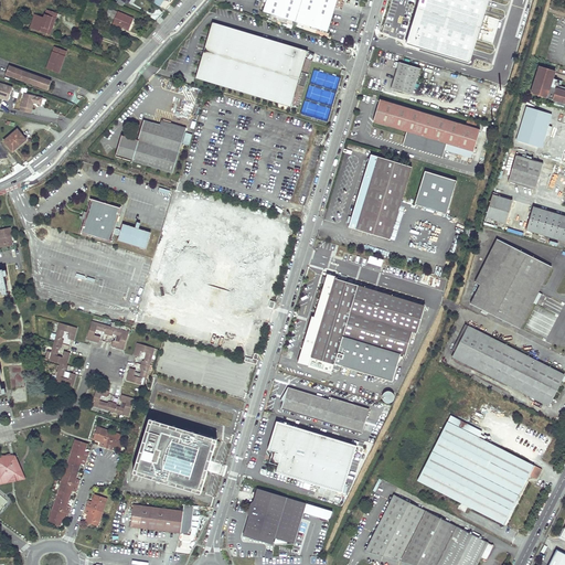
[(266,0),(264,11),(328,31),(337,0),(266,0)]
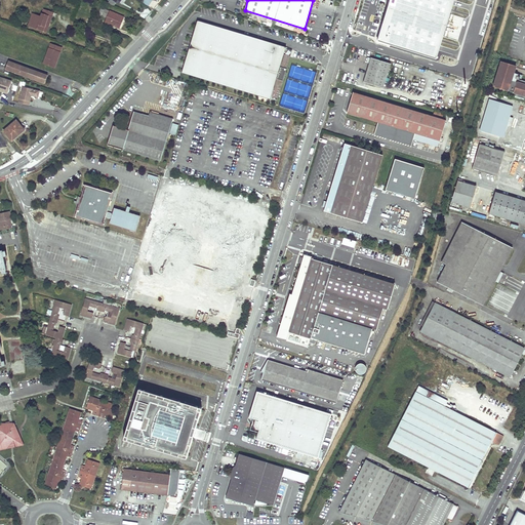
[(404,0),(451,13),(451,10),(452,8),(477,15),(481,0),(404,0)]
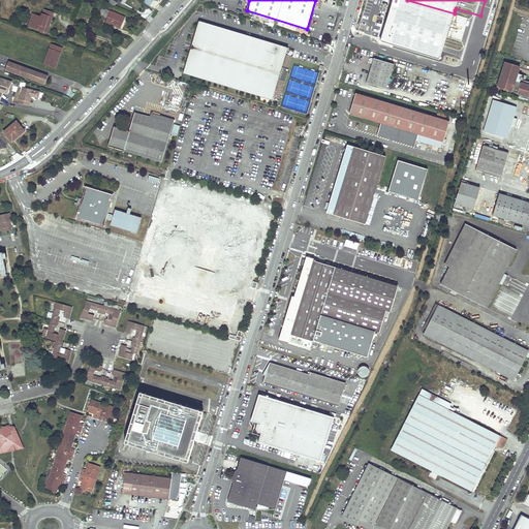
[(401,12),(408,14),(410,7),(403,5),(401,12)]
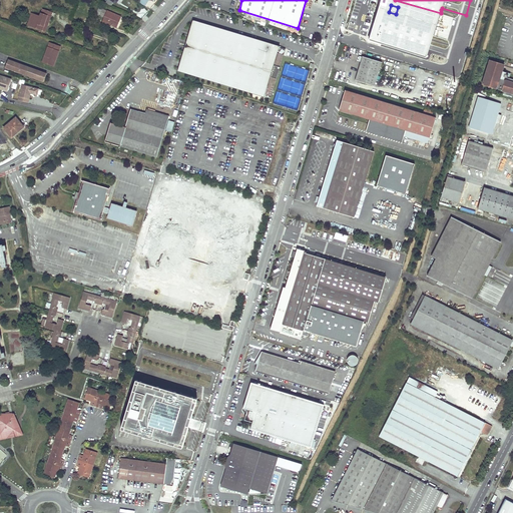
[(103,22),(116,27),(121,17),(99,7),(96,14),(104,18),(103,22)]
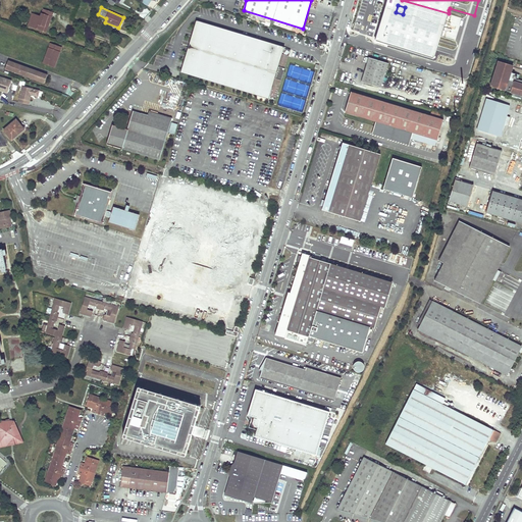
[(53,12),(43,9),(41,17),(36,15),(32,27),(44,32),(46,24),(49,25),(52,17),(51,17),(53,12)]
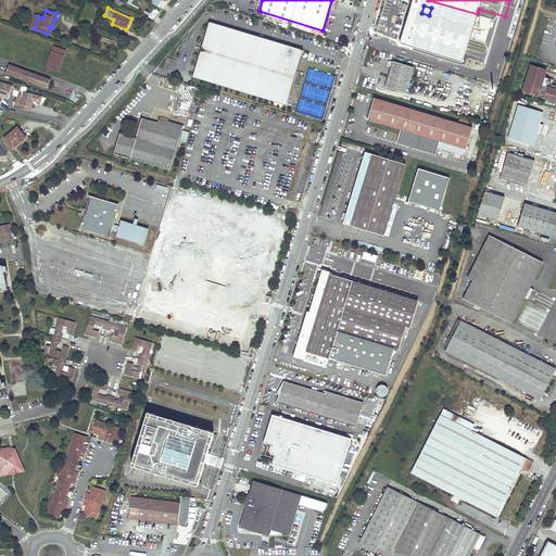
[(477,29),(479,21),(470,19),(468,27),(477,29)]
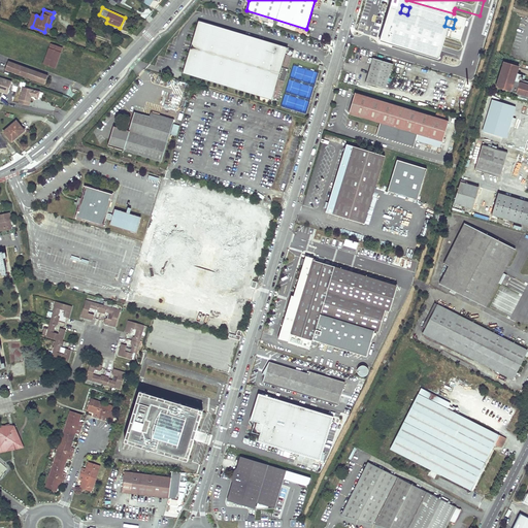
[(288,47),(199,21),(183,73),(272,100),(278,78),(285,80),(289,69),(282,67),(288,47)]
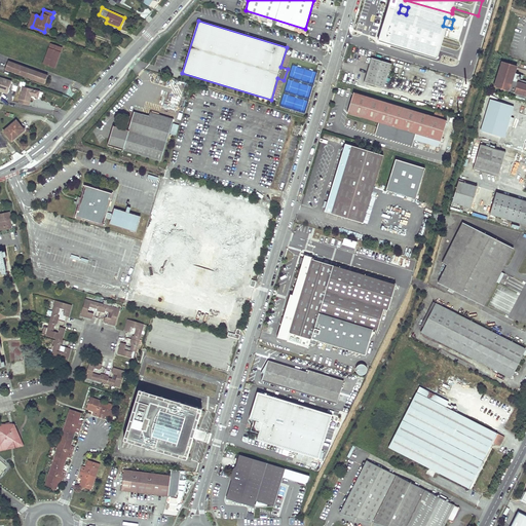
[(484,36),(485,28),(478,27),(476,35),(484,36)]
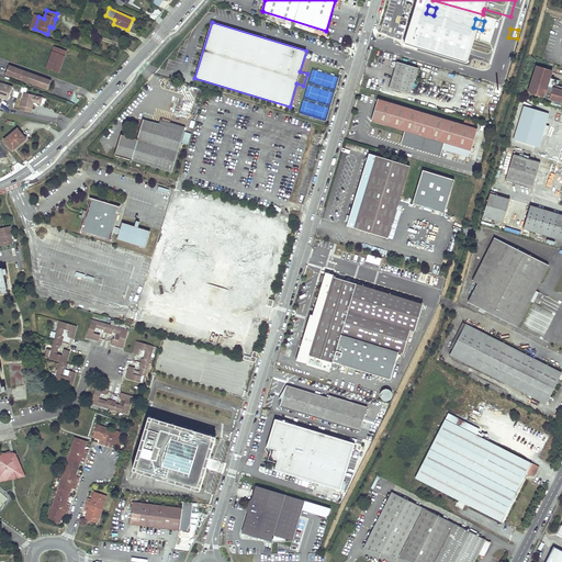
[(47,69),(53,71),(58,74),(66,52),(55,47),(47,69)]
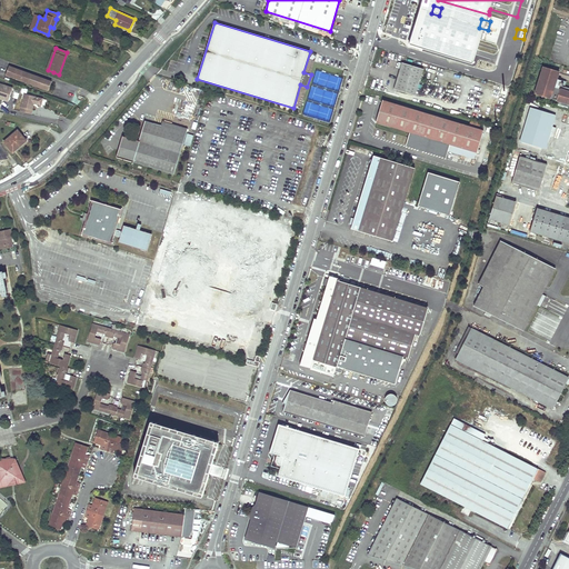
[(315,61),(317,53),(310,51),(303,72),(311,75),(315,61)]
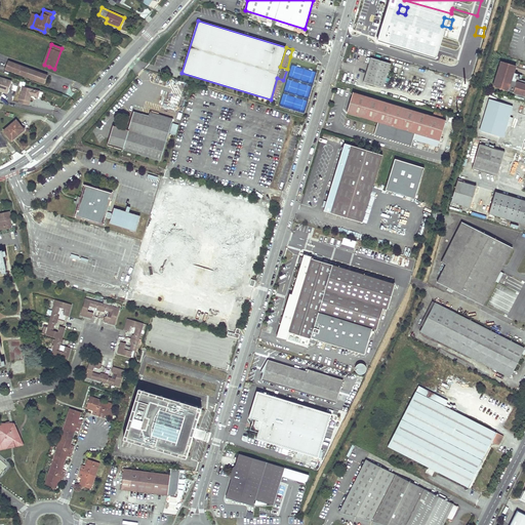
[(370,58),(370,61),(369,64),(363,82),(384,88),(391,64),(370,57),(370,58)]
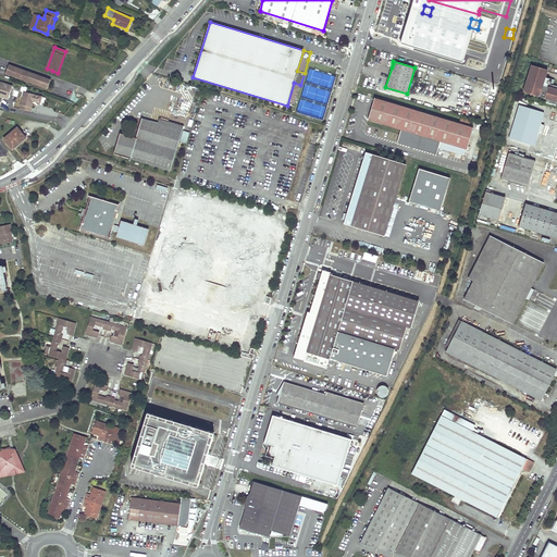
[(9,65),(7,74),(16,77),(17,74),(24,77),(26,71),(9,65)]
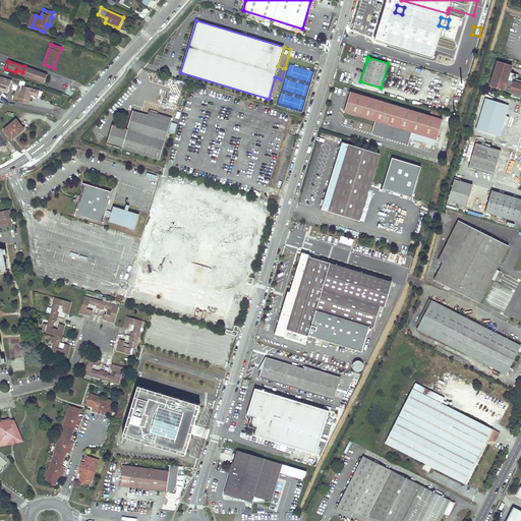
[(512,65),(505,63),(498,61),(489,85),(520,95),(520,83),(508,79),(512,65)]
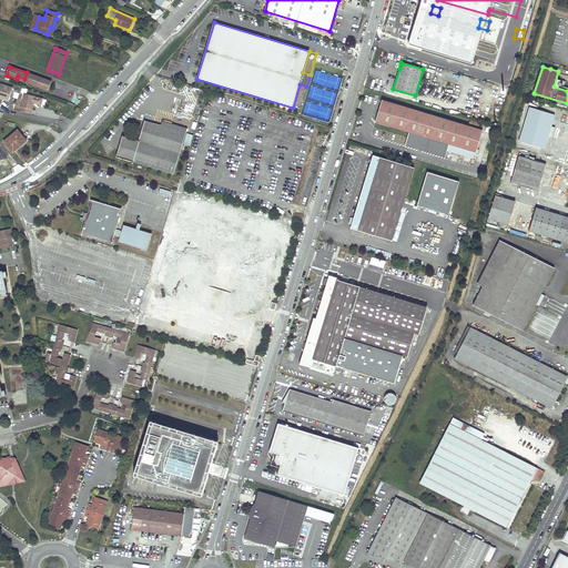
[(24,79),(24,81),(31,84),(32,81),(34,75),(27,72),(24,79)]
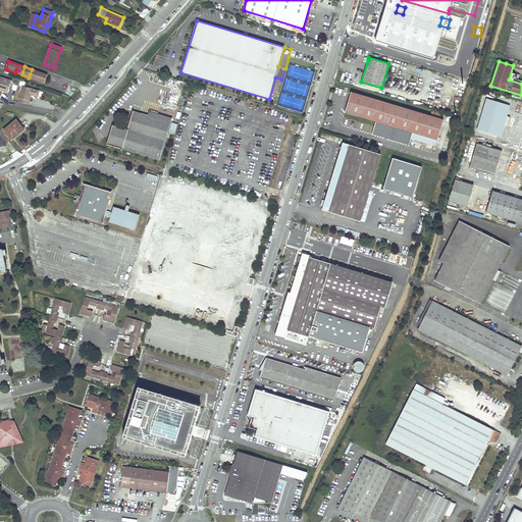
[(36,76),(35,80),(45,83),(48,75),(32,69),(30,74),(36,76)]
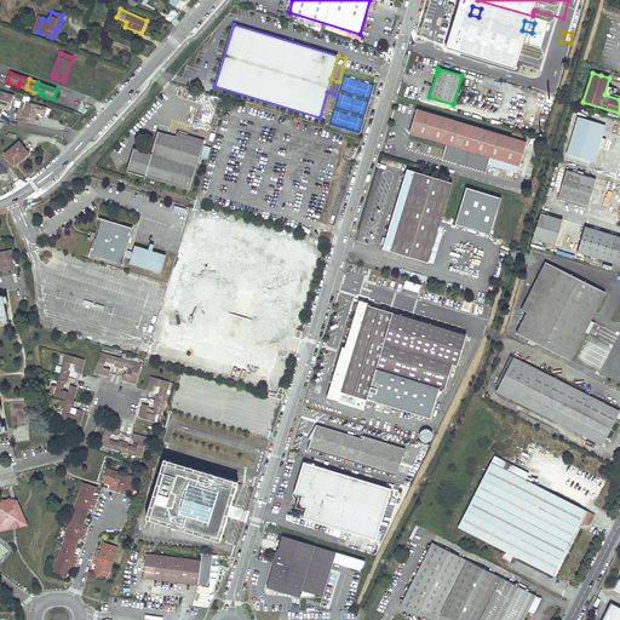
[(13,97),(0,92),(0,108),(9,112),(13,97)]
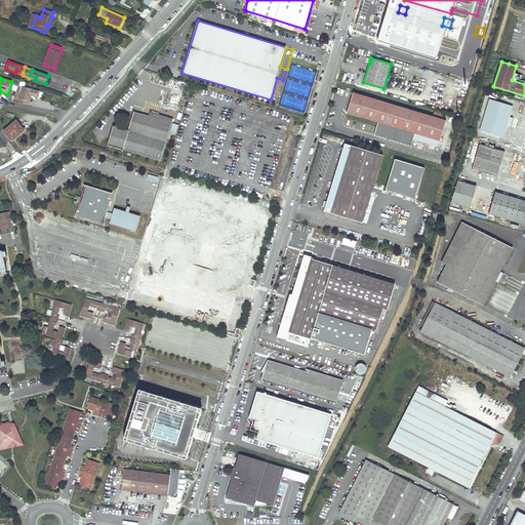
[(271,99),(277,102),(283,80),(277,78),(271,99)]
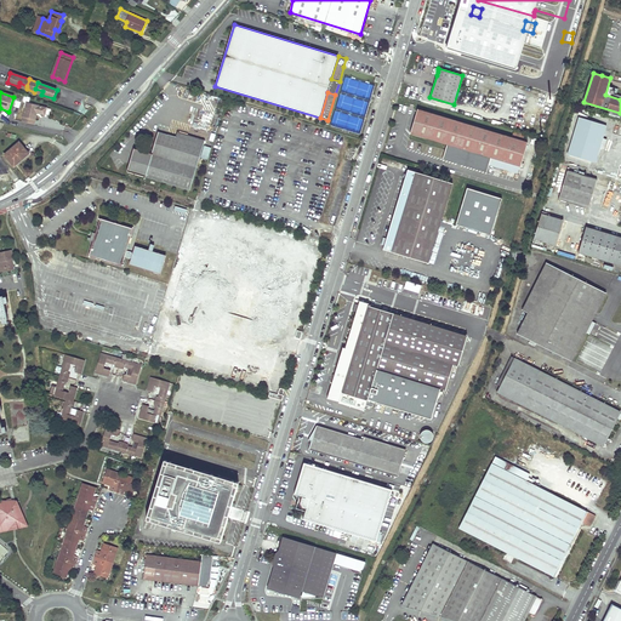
[(28,104),(21,123),(33,125),(36,115),(45,118),(47,112),(28,104)]
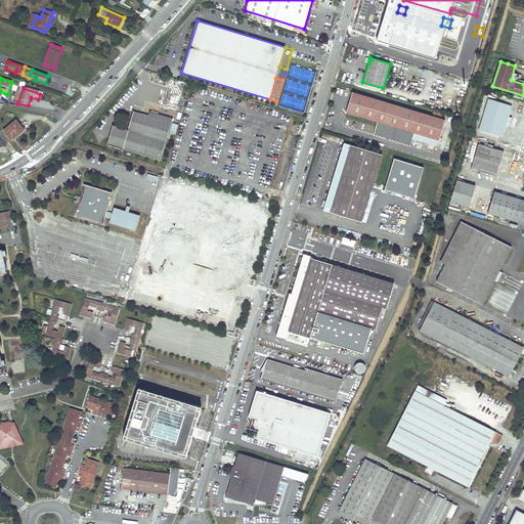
[(410,145),(411,142),(412,139),(415,133),(439,140),(445,121),(353,92),(347,113),(378,122),(374,134),(410,145)]
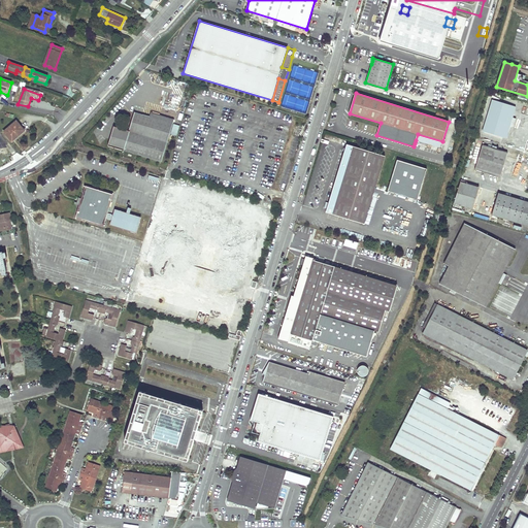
[(483,131),(505,137),(507,131),(509,132),(510,126),(514,127),(515,126),(517,119),(516,119),(512,117),(515,106),(492,100),(483,131)]
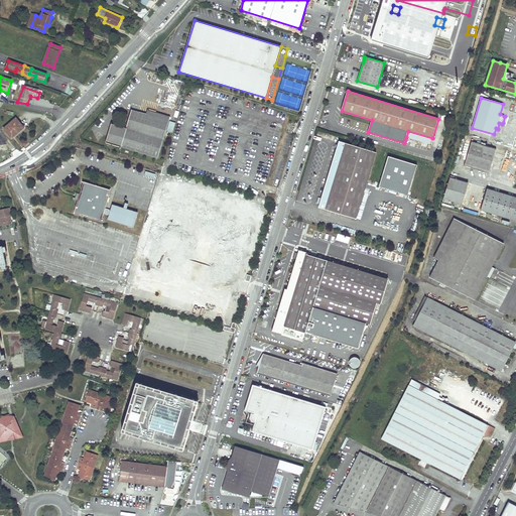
[(112,124),(106,143),(158,158),(169,121),(147,114),(131,110),(126,128),(112,124)]
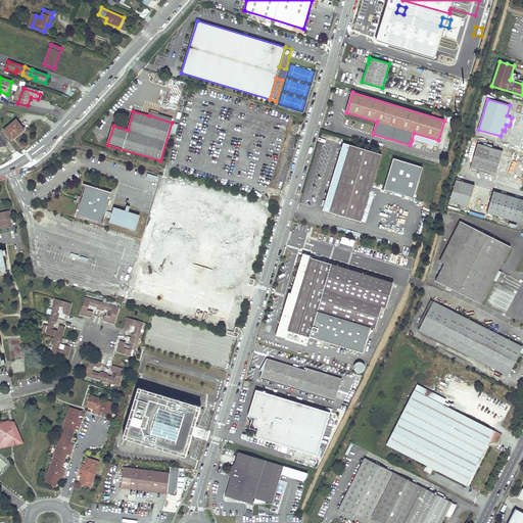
[(150,111),(149,115),(172,123),(173,119),(150,111)]
